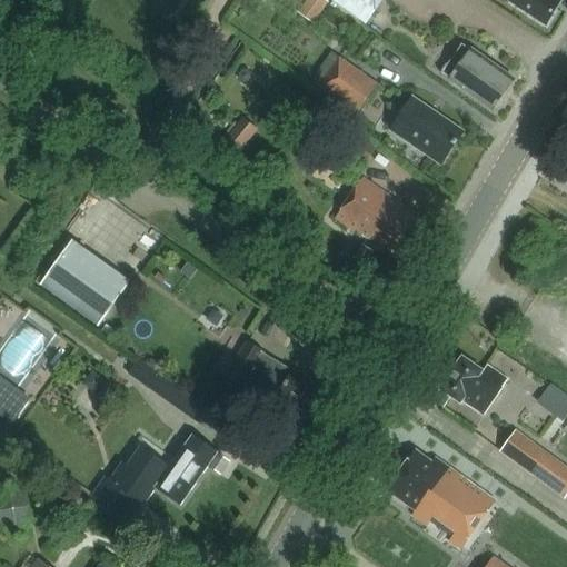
[(325,0),(304,0),(296,11),(310,21),(325,0)]
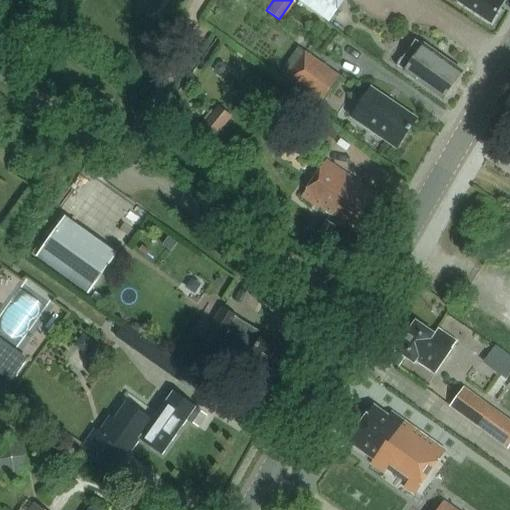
[(298,0),(325,19),(339,0),(298,0)]
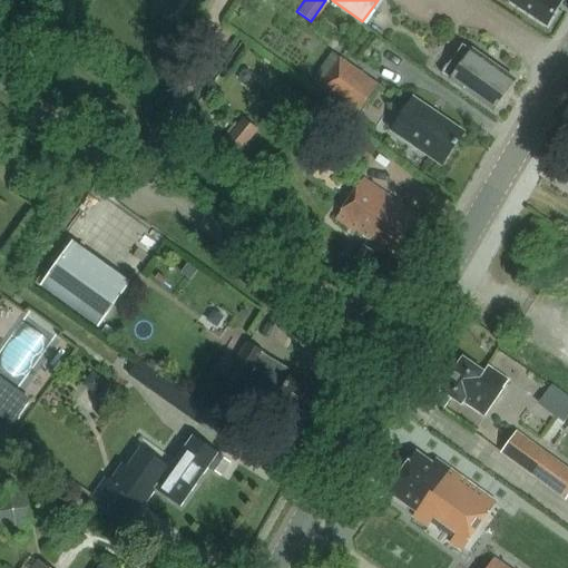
[(501,0),(503,1),(503,0),(508,0),(546,23),(559,0),(501,0)]
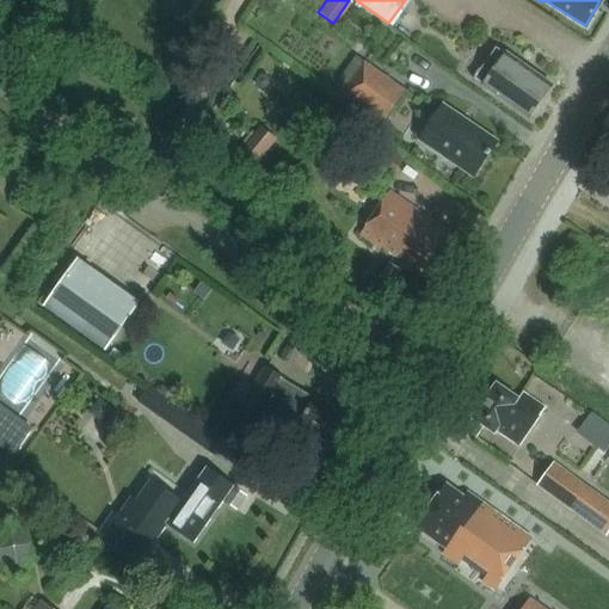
[(542,74),(493,40),(469,75),(529,116),(552,82),(541,75),(542,74)]
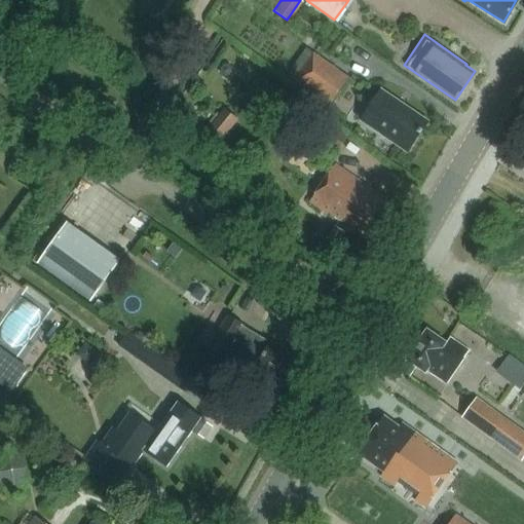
[(313,52),(295,77),(331,105),(350,79),(313,52)]
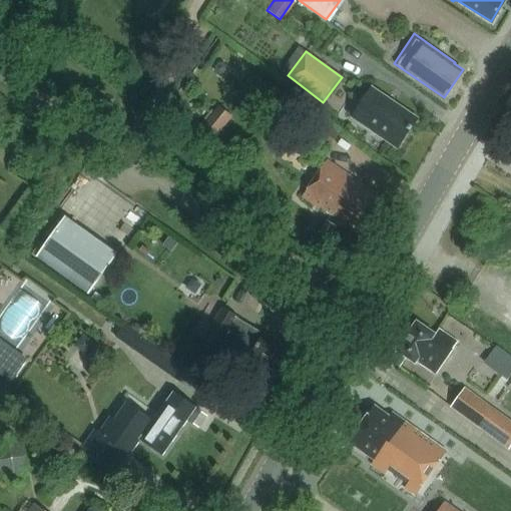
[(355,111),(400,144),(418,118),(373,85),(355,111)]
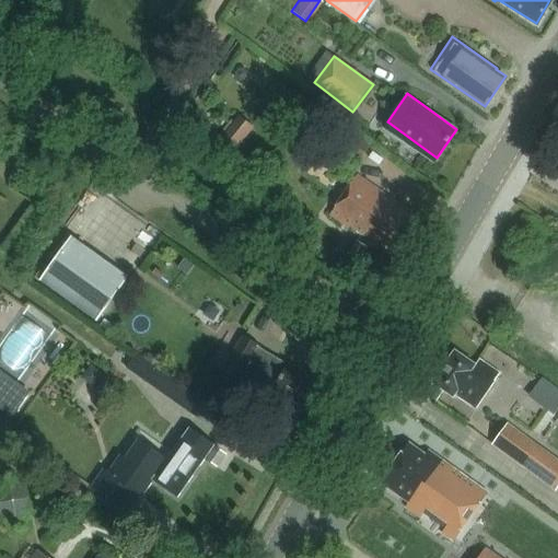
[(251,128),(235,116),(221,135),(236,146),(251,128)]
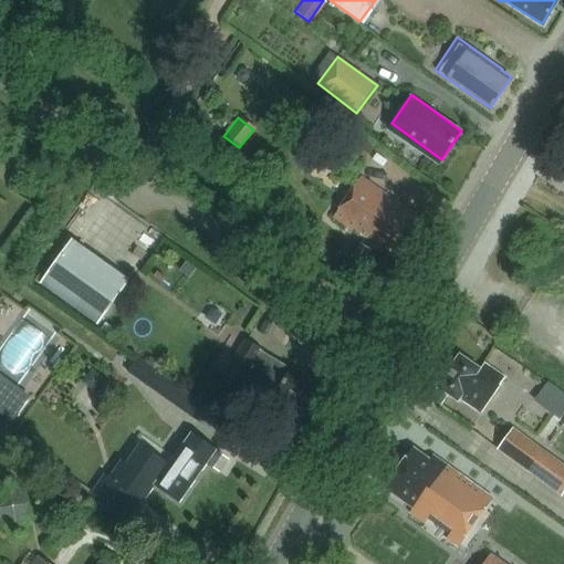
[(363,160),(373,146),(346,127),(336,142),(363,160)]
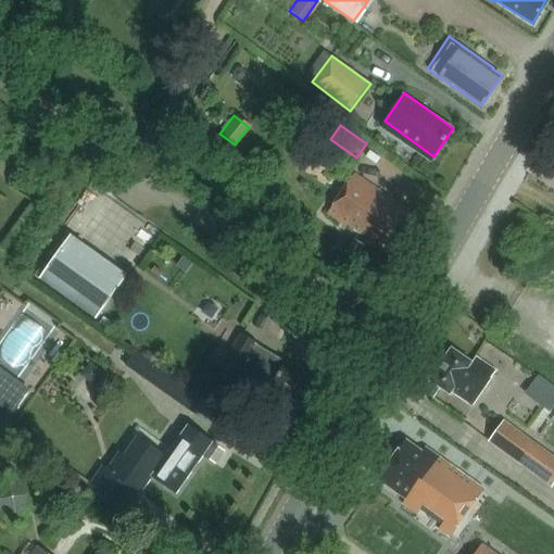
[(351,174),(326,212),(343,224),(345,222),(375,241),(378,237),(385,242),(405,211),(351,174)]
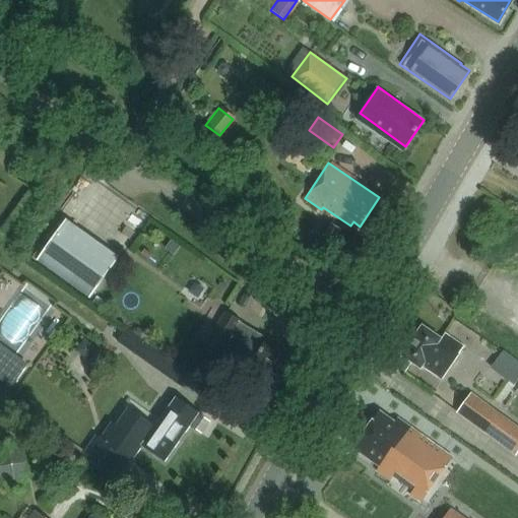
[(89,298),(118,258),(64,219),(36,260),(89,298)]
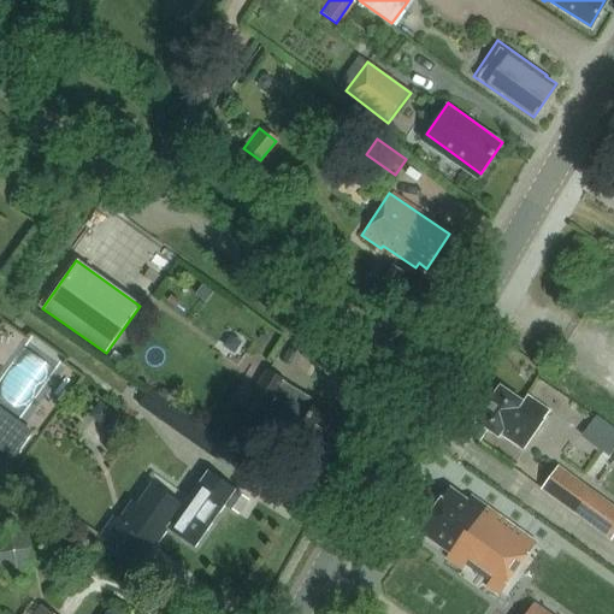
[(401,271),(388,263),(379,277),(393,285),(401,271)]
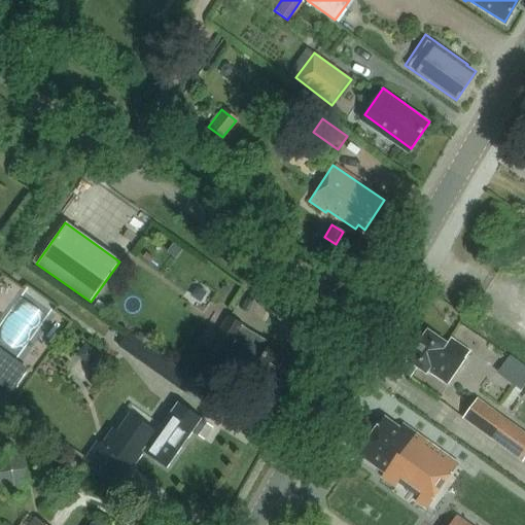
[(0,340),(22,351),(44,309),(21,296),(0,338),(0,340)]
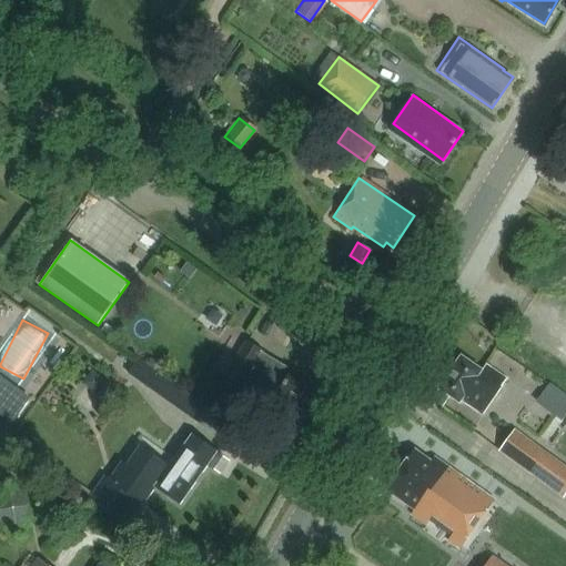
[(249,333),(226,367),(245,381),(245,378),(256,386),(242,407),(279,432),(299,402),(311,408),(326,384),(299,365),(296,369),(265,349),(268,346),(249,333)]
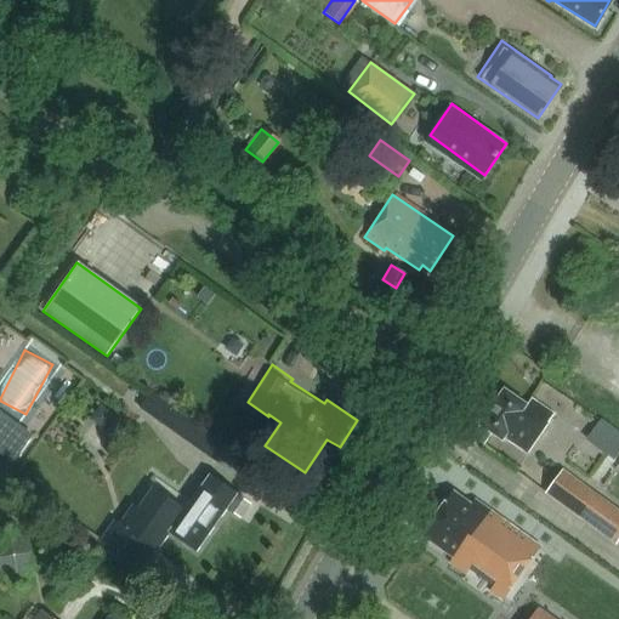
[(472,435),(483,442),(489,432),(501,441),(505,436),(526,452),(552,415),(528,397),(523,404),(501,388),(477,425),(478,426),(472,435)]
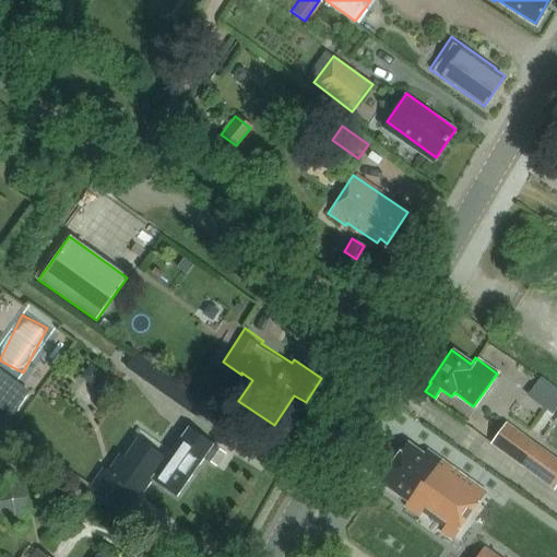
[(102,392),(110,380),(89,366),(80,378),(102,392)]
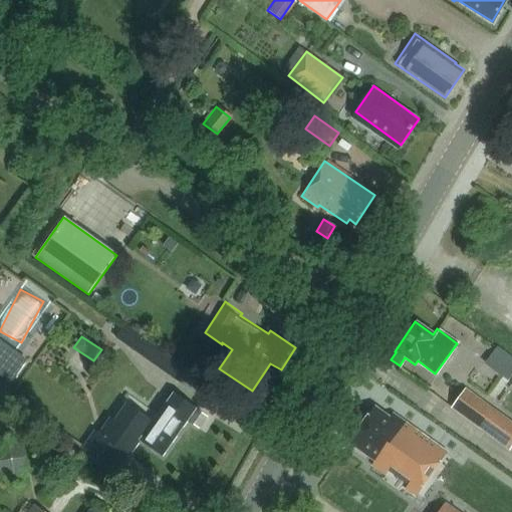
[(0,373),(10,381),(26,360),(0,341),(0,373)]
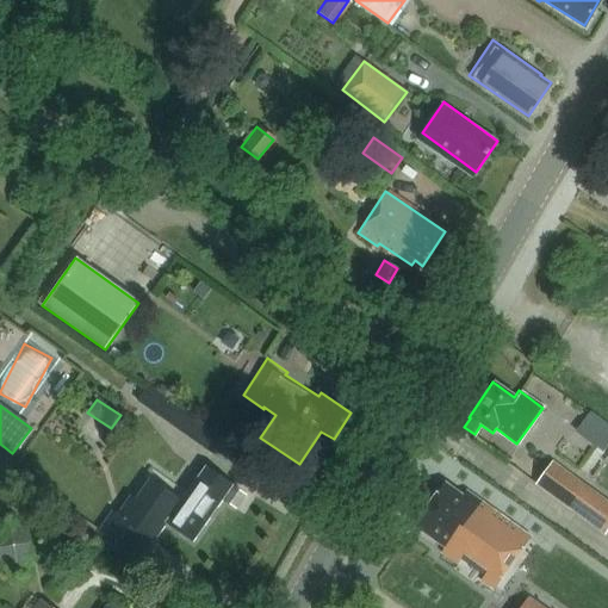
[(607,420),(589,407),(572,428),(600,448),(607,438),(607,420)]
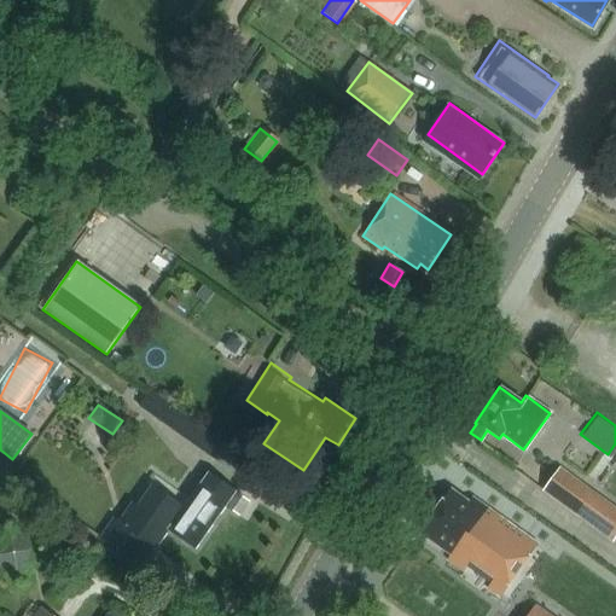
[(202,429),(192,443),(211,458),(222,443),(202,429)]
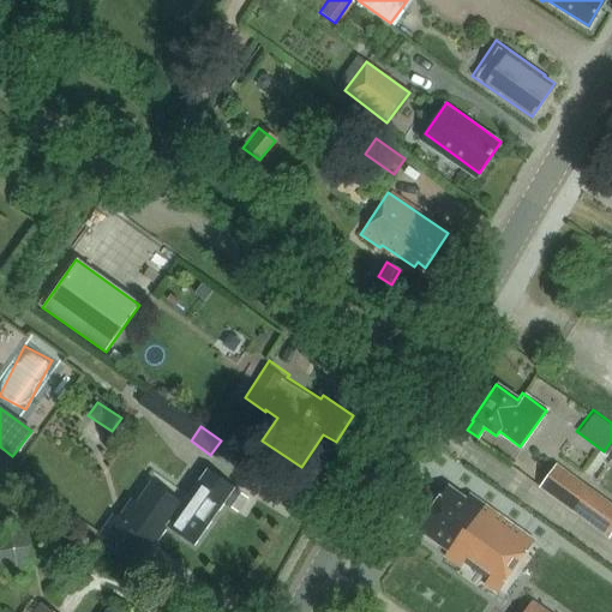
[(609,535),(611,531),(611,505),(552,463),(537,485),(609,535)]
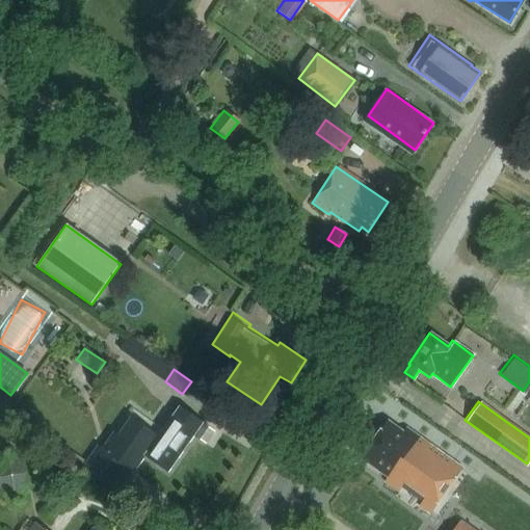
[(113,428),(101,446),(135,470),(144,455),(169,472),(195,435),(204,442),(213,427),(181,404),(162,431),(130,408),(115,429),(113,428)]
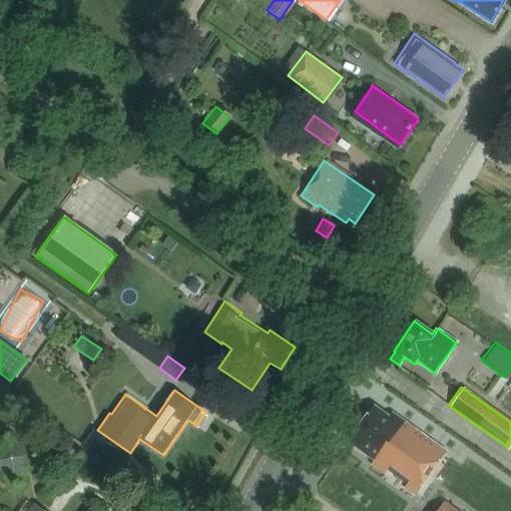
[(373,405),(347,441),(373,459),(370,463),(383,473),(389,464),(412,480),(435,447),(443,454),(445,451),(391,411),(388,415),(373,405)]
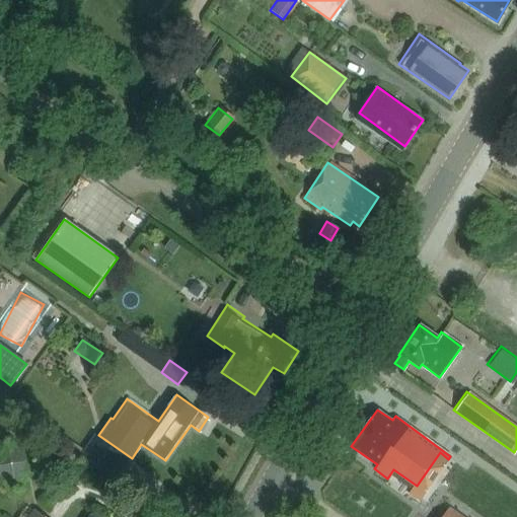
[(38,458),(6,438),(0,446),(0,477),(17,490),(38,458)]
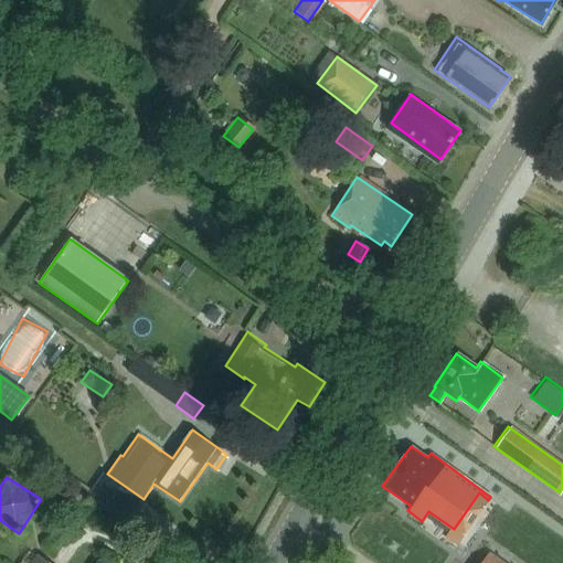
[(49,562),(29,549),(19,562),(49,562)]
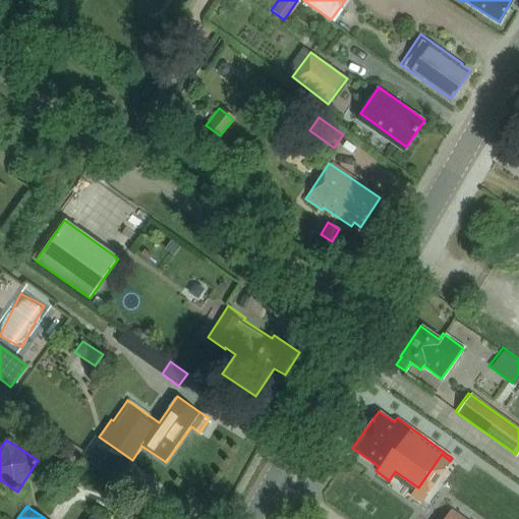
[(462,518),(449,509),(442,518),(462,518)]
